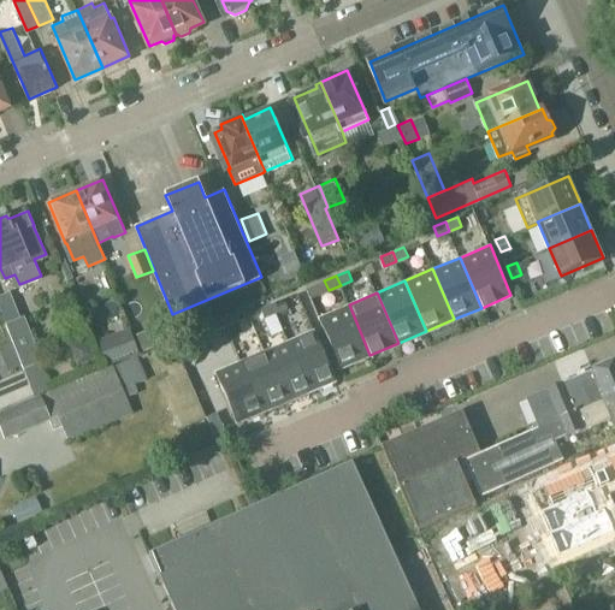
[(284,297),(273,302),(277,312),(289,307),(284,297)]
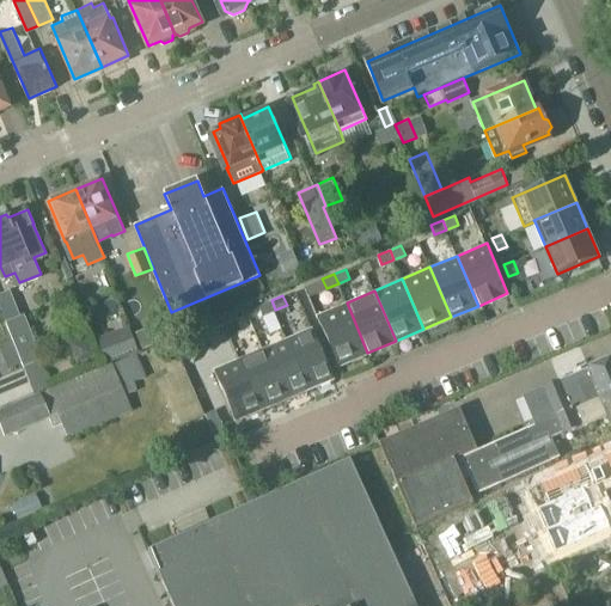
[(275,310),(272,300),(260,305),(263,314),(275,310)]
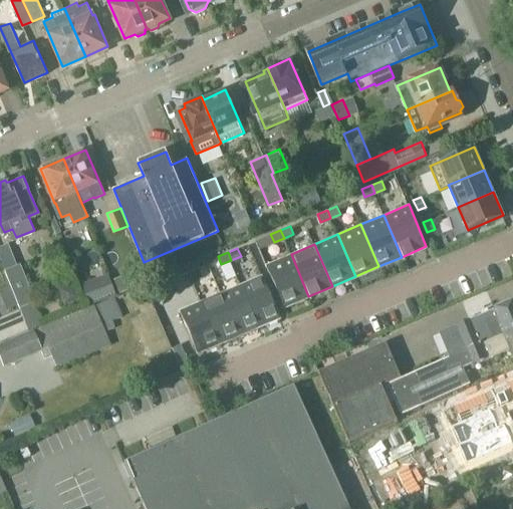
[(291,254),(266,264),(284,306),(308,296),(291,254)]
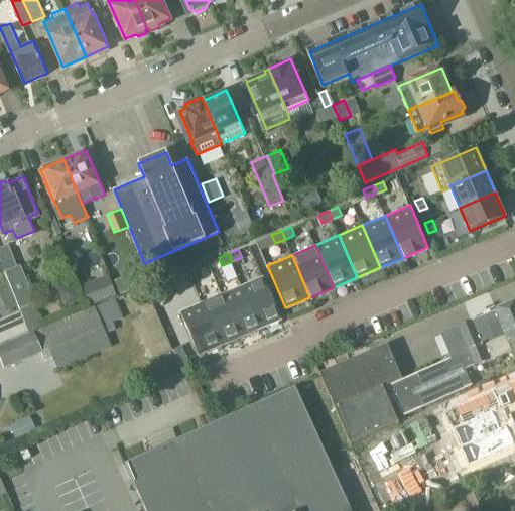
[(196,260),(185,264),(189,272),(199,268),(196,260)]
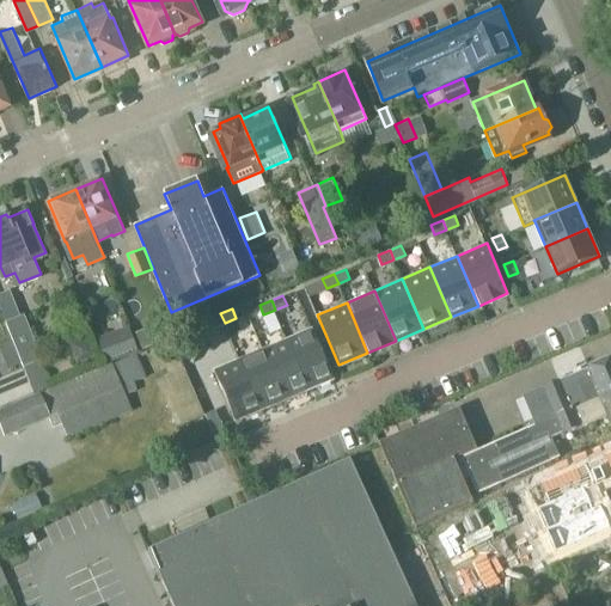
[(25,312),(6,319),(24,365),(43,356),(25,312)]
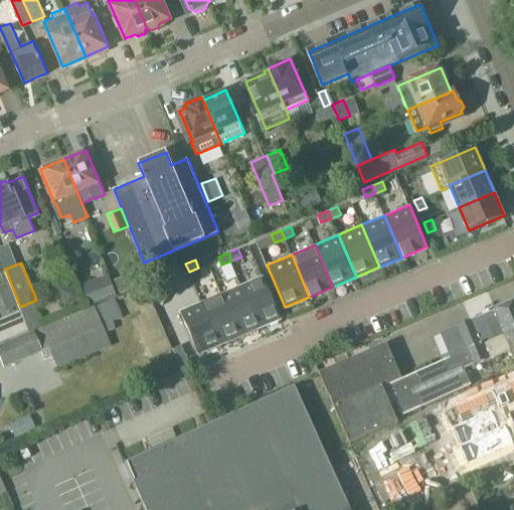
[(189,272),(185,264),(176,268),(179,276),(189,272)]
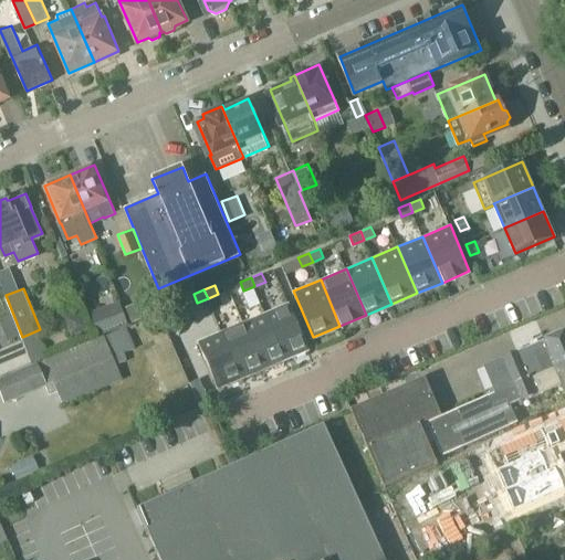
[(265,312),(285,358),(309,349),(289,303),(265,312)]
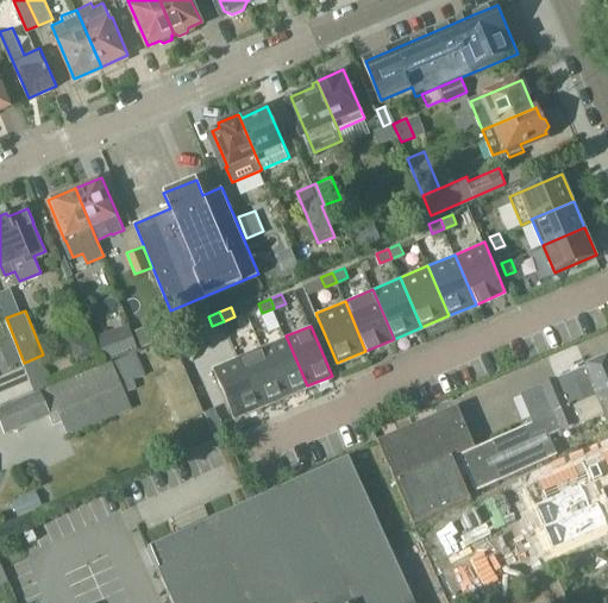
[(108,328),(95,333),(105,356),(136,343),(131,333),(114,341),(108,328)]
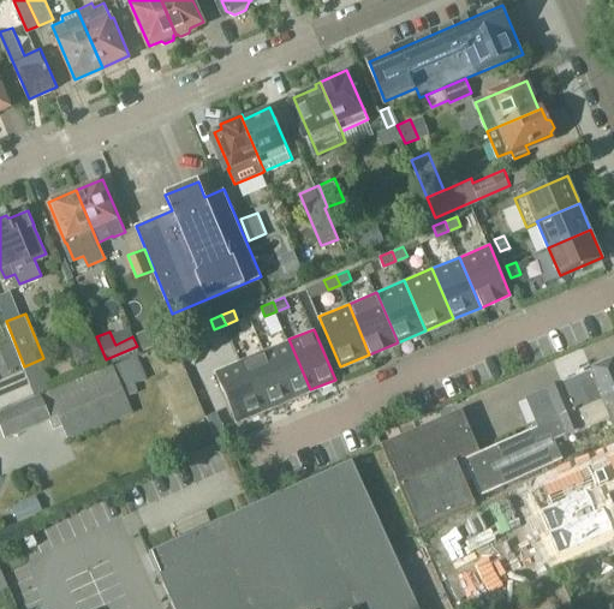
[(288,339),(264,350),(286,400),(310,389),(288,339)]
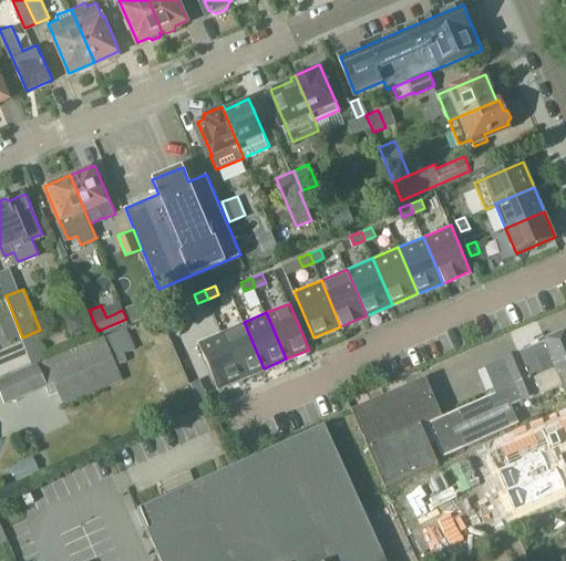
[(242,377),(264,369),(244,322),(222,331),(242,377)]
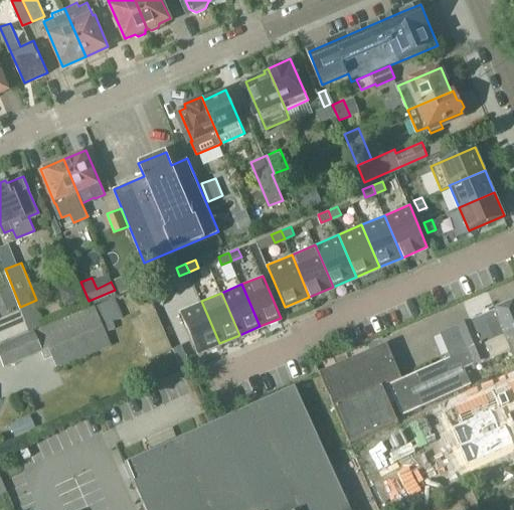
[(0,342),(0,355),(4,366),(41,350),(45,357),(52,354),(57,366),(112,345),(107,330),(116,326),(114,320),(123,316),(116,296),(96,304),(95,302),(95,301),(88,304),(29,329),(1,342),(0,342)]
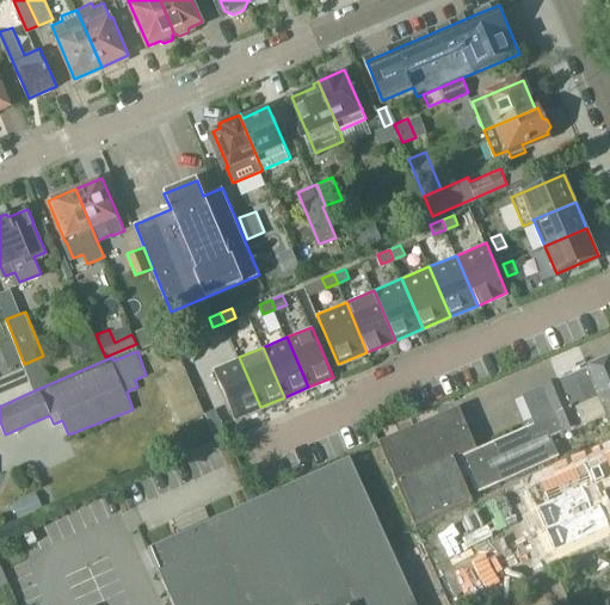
[(609,356),(589,365),(559,378),(523,394),(535,421),(609,390),(609,356)]
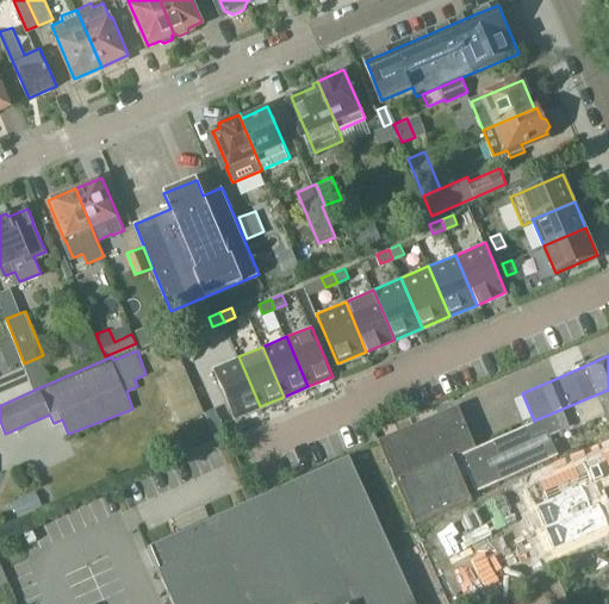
[(235,417),(260,406),(238,356),(213,367),(235,417)]
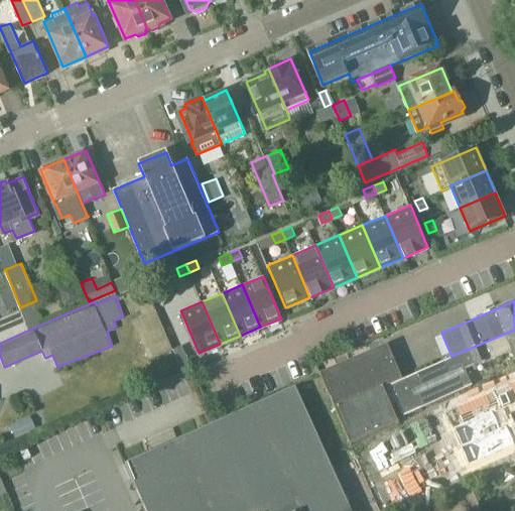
[(21,308),(0,317),(0,343),(1,343),(29,330),(21,308)]
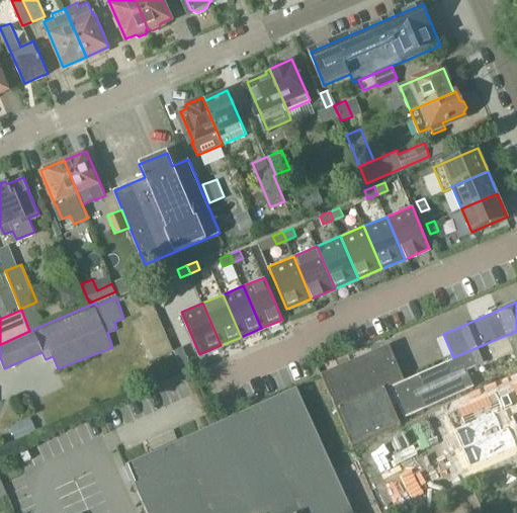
[(516,331),(453,357),(404,379),(404,380),(392,386),(405,415),(474,385),(467,369),(505,353),(502,348),(513,343),(516,352),(516,331)]
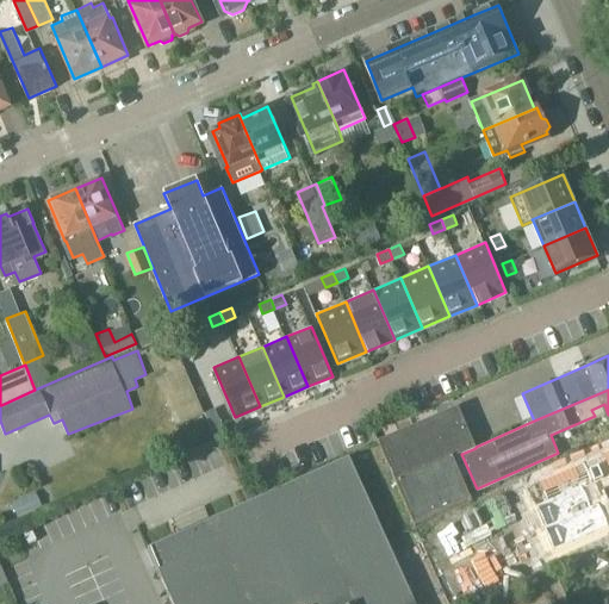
[(215,406),(205,410),(217,436),(225,431),(215,406)]
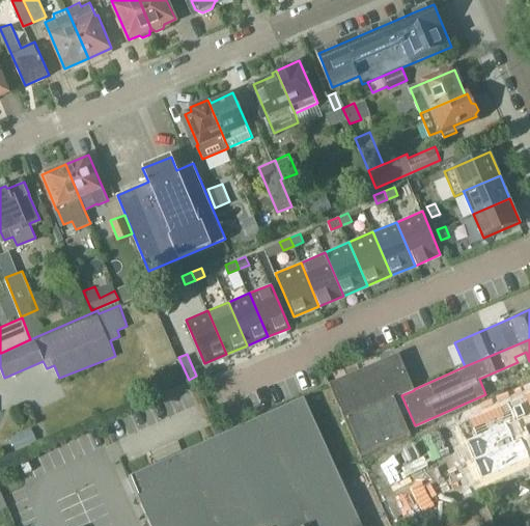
[(401,395),(414,390),(414,389),(398,354),(330,383),(361,455),(411,432),(394,396),(401,393),(401,395)]
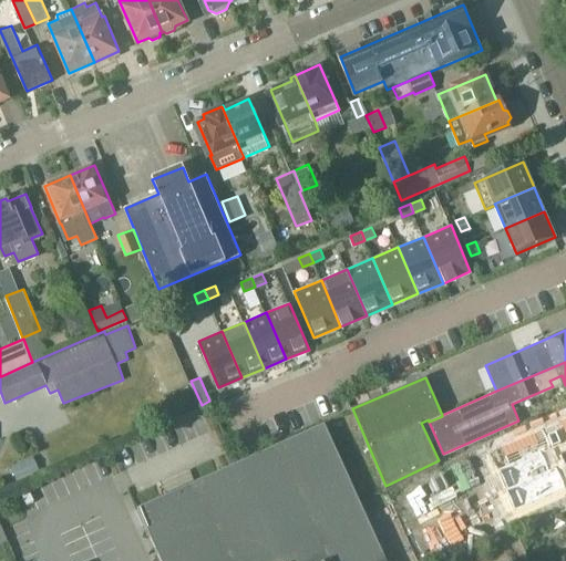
[(565,418),(500,448),(508,467),(497,473),(506,491),(504,492),(514,515),(565,491),(565,489),(557,470),(549,474),(542,456),(565,445),(565,418)]
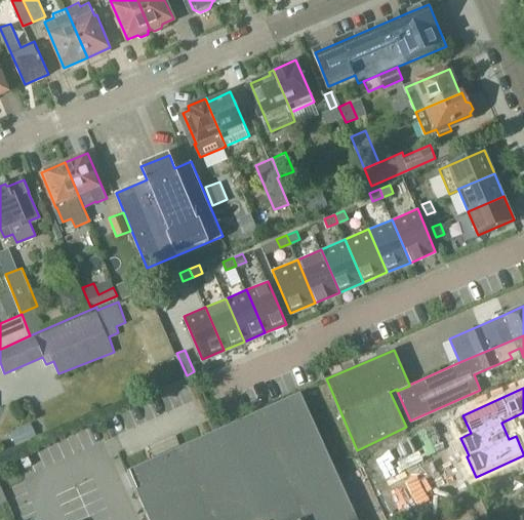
[(358,519),(300,392),(127,470),(149,519),(358,519)]
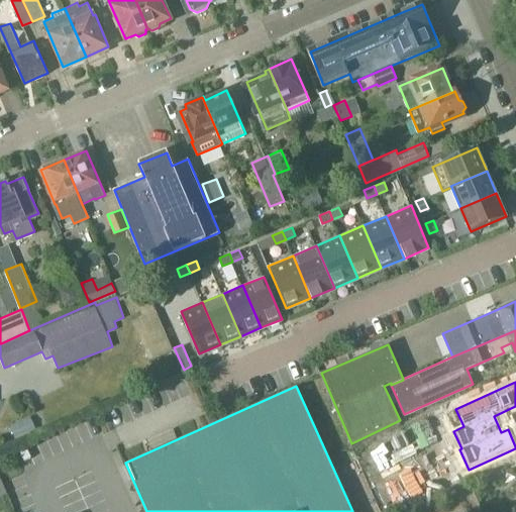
[(20,419),(26,433),(36,429),(30,414),(20,419)]
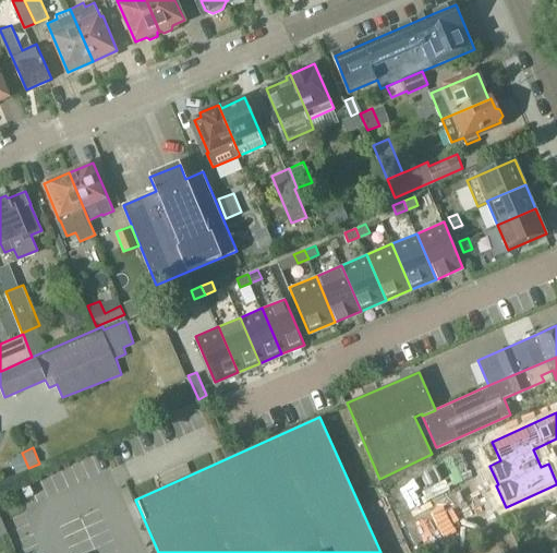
[(436,552),(401,473),(382,482),(410,552),(436,552)]
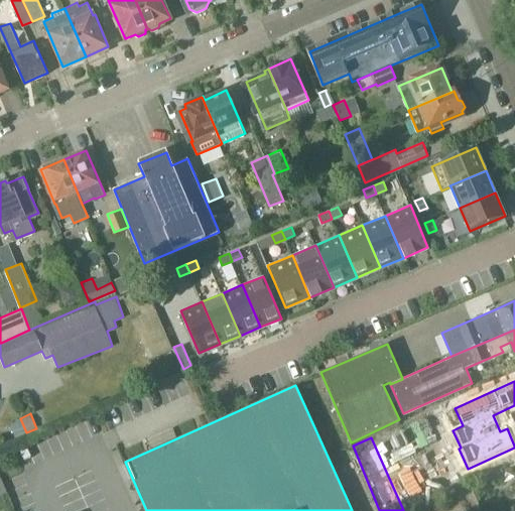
[(506,510),(502,502),(481,510),(506,510)]
